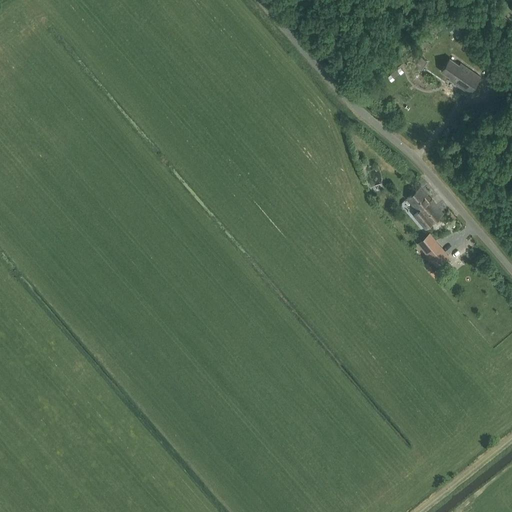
[(470,93),(481,77),(461,63),(459,65),(450,58),(442,71),(451,77),(449,79),(470,93)]
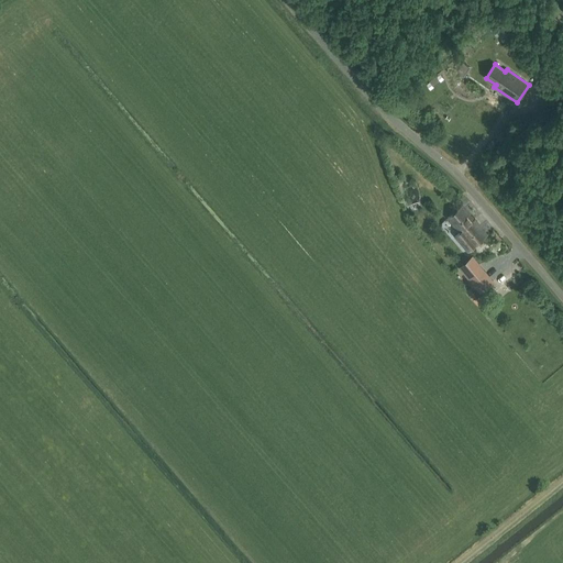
[(548,81),(547,81),(537,90),(549,103),(560,95),(548,81)]
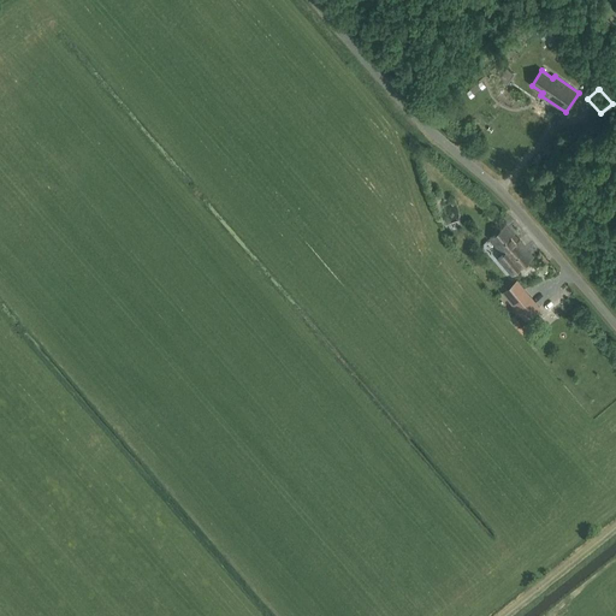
[(498,247),(504,254),(498,258),(513,274),(533,256),(505,225),(490,238),(497,247),(498,247)]
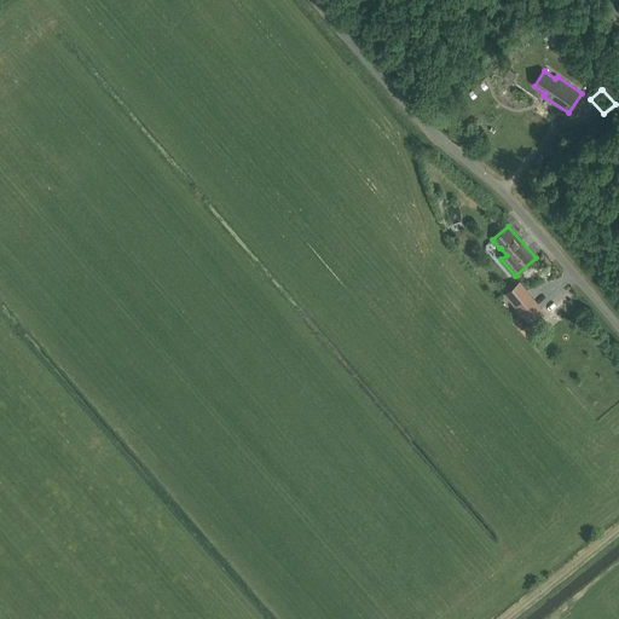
[(516,283),(505,293),(528,322),(539,312),(516,283)]
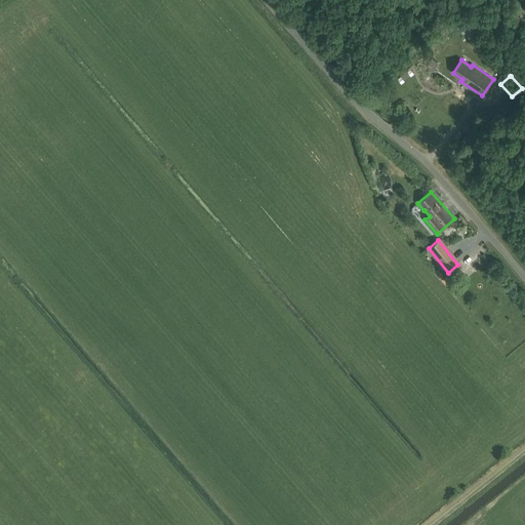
[(452,290),(458,286),(454,281),(449,286),(452,290)]
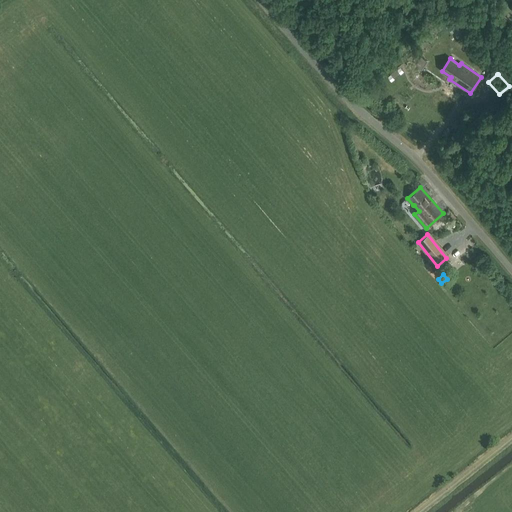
All buildings are outlined.
